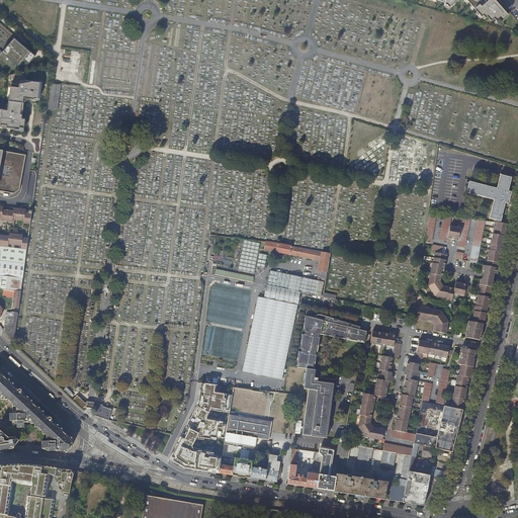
[(448,0),(450,2),(452,0),(471,0),(483,12),(485,11),(487,14),(488,13),(494,17),(496,14),(502,20),(511,12),(499,0),(486,0),(483,2),(482,1),(482,0),(448,0)]
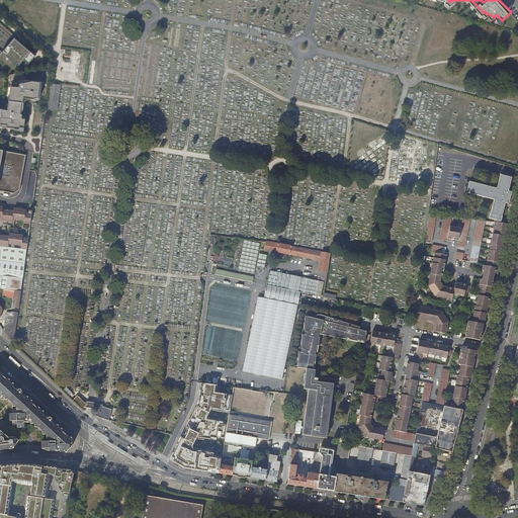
[(0,54),(0,67),(1,68),(30,58),(38,48),(20,31),(6,48),(0,54)]
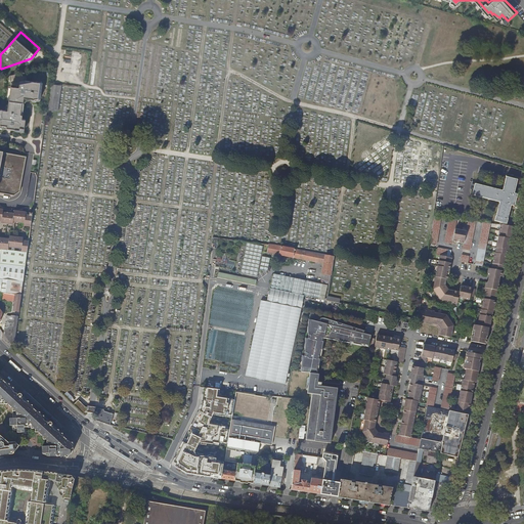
[(0,131),(1,132),(1,130),(24,133),(26,123),(23,122),(25,106),(28,103),(33,102),(40,99),(42,84),(27,82),(27,77),(23,77),(23,74),(10,77),(11,84),(7,111),(0,108),(0,131)]
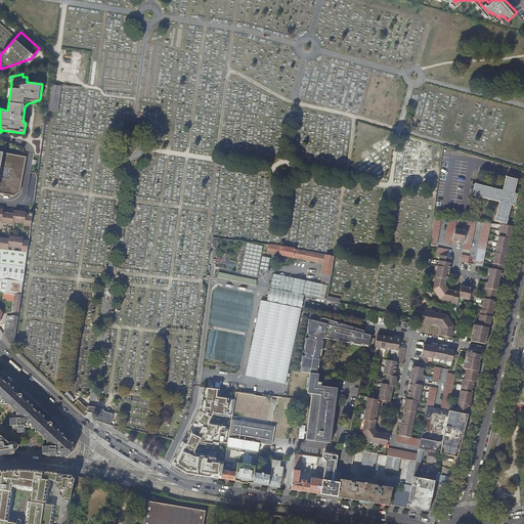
[(0,193),(14,197),(19,191),(27,158),(0,151),(0,193)]
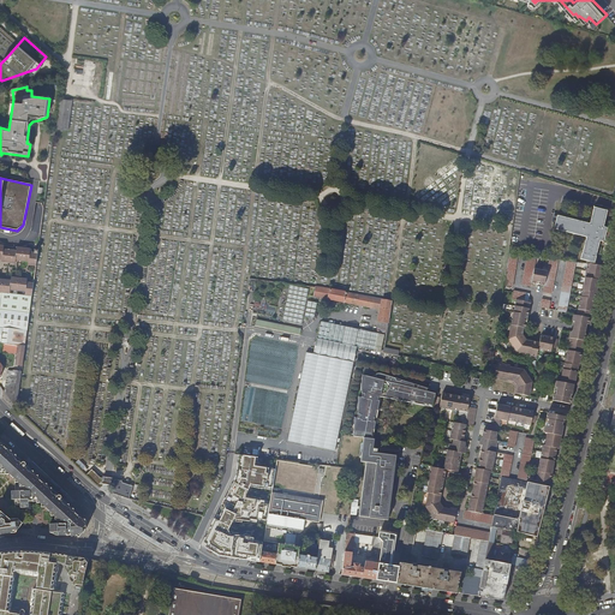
[(608,212),(595,208),(590,224),(557,215),(554,230),(586,238),(580,260),(593,263),(599,242),(603,243),(608,228),(604,227),(608,212)]
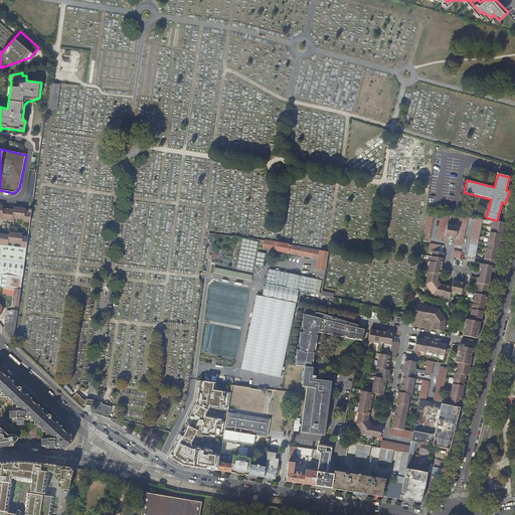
[(30,224),(31,213),(25,212),(25,208),(14,207),(13,210),(3,209),(3,206),(0,205),(0,217),(1,217),(1,220),(12,222),(13,219),(23,220),(23,223),(30,224)]
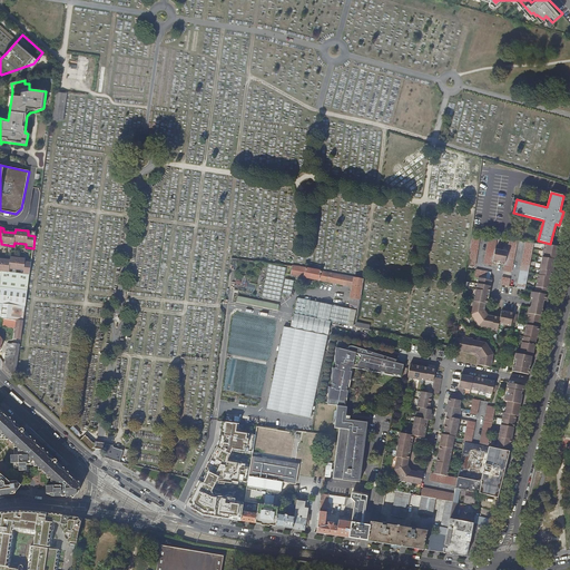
[(481,236),(471,234),(467,266),(475,267),(481,236)]
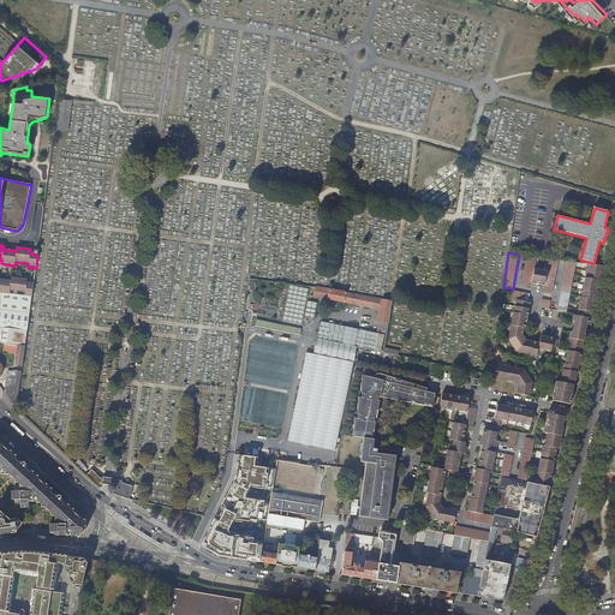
[(550,260),(548,270),(536,269),(537,257),(530,256),(524,286),(532,287),(532,285),(545,287),(544,293),(553,296),(559,264),(560,261),(550,260)]
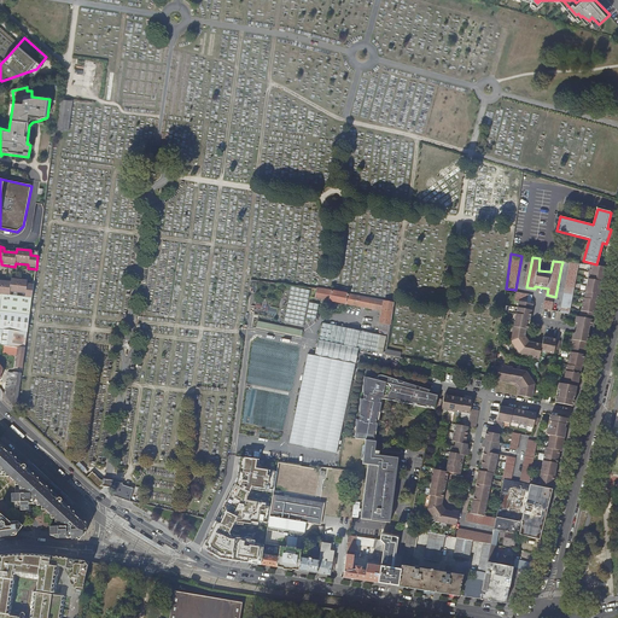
[(570,315),(578,269),(579,266),(570,264),(569,268),(560,314),(570,315)]
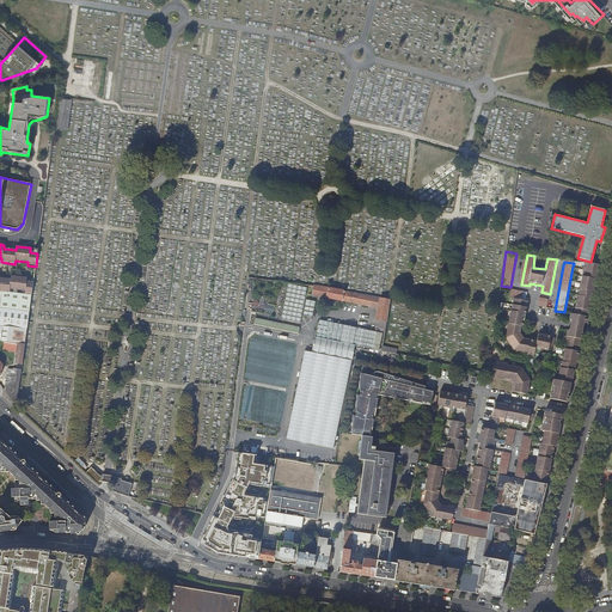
[(595,268),(595,267),(591,265),(585,264),(585,265),(582,279),(583,279),(579,298),(577,298),(574,316),(570,316),(569,322),(571,322),(583,324),(595,268)]
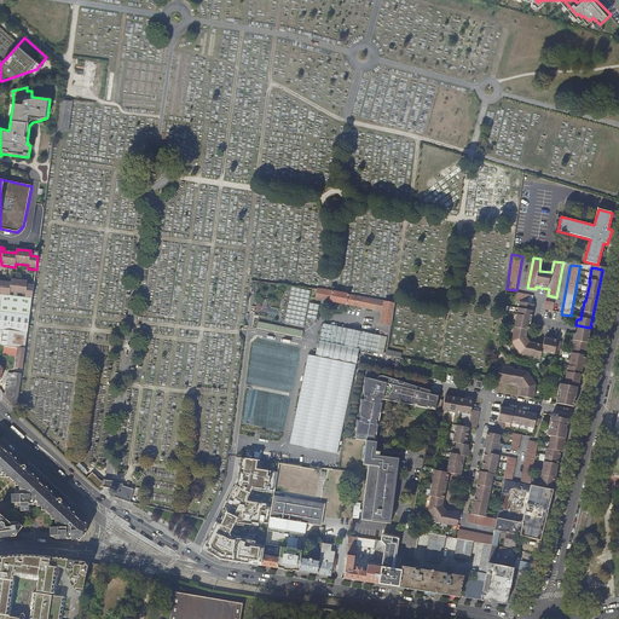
[(605,285),(607,270),(602,271),(590,328),(591,328),(594,329),(594,323),(595,323),(599,304),(600,304),(603,285),(605,285)]
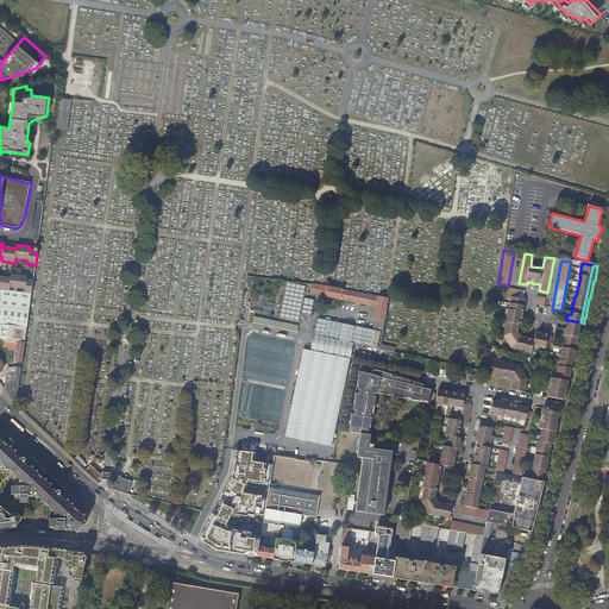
[(32,294),(33,282),(0,277),(0,289),(10,292),(10,289),(25,290),(24,293),(32,294)]
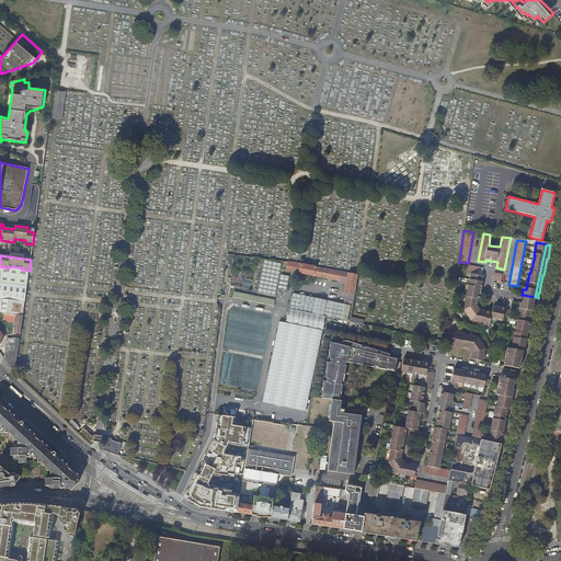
[(275,297),(283,261),(264,260),(258,294),(275,297)]
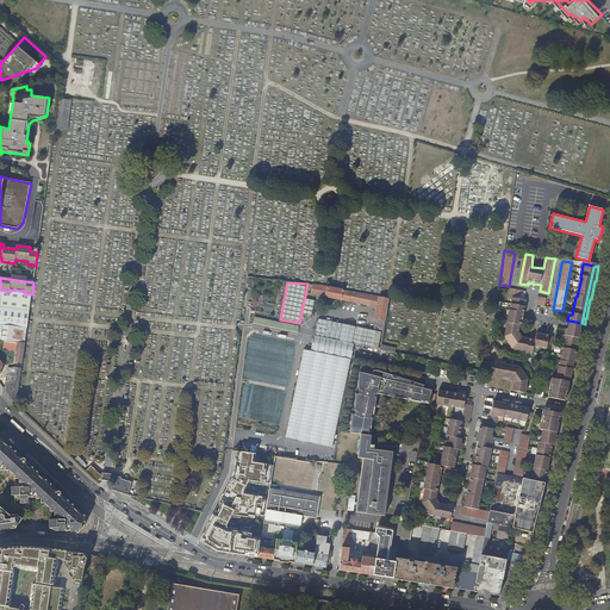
[(374,325),(384,328),(388,299),(313,285),(312,294),(377,306),(374,325)]
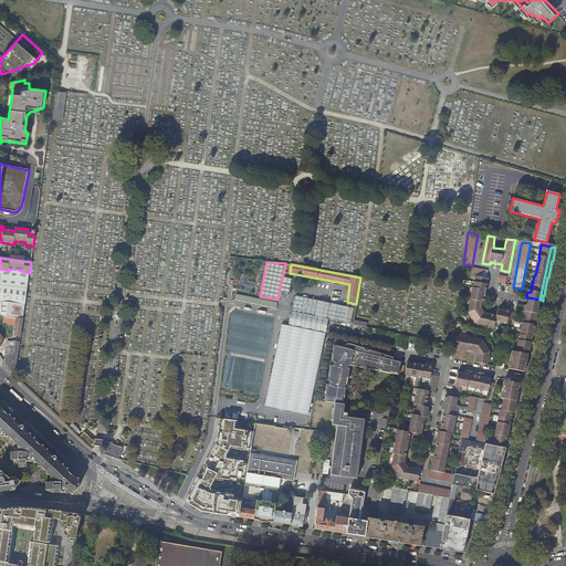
[(0,284),(28,287),(30,273),(22,272),(9,271),(0,269),(0,284)]
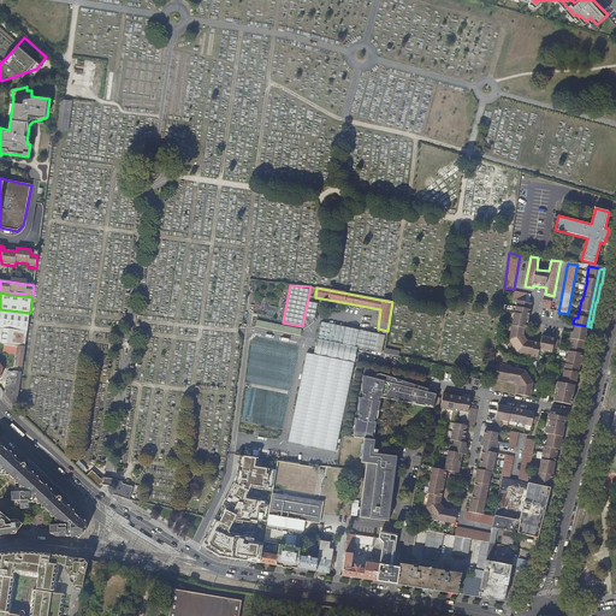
[(527,330),(532,304),(526,303),(527,295),(515,294),(513,301),(517,302),(509,342),(517,354),(531,357),(531,359),(538,360),(539,353),(552,355),(554,350),(557,351),(558,342),(555,341),(555,339),(543,337),(542,345),(528,343),(525,337),(526,330),(527,330)]
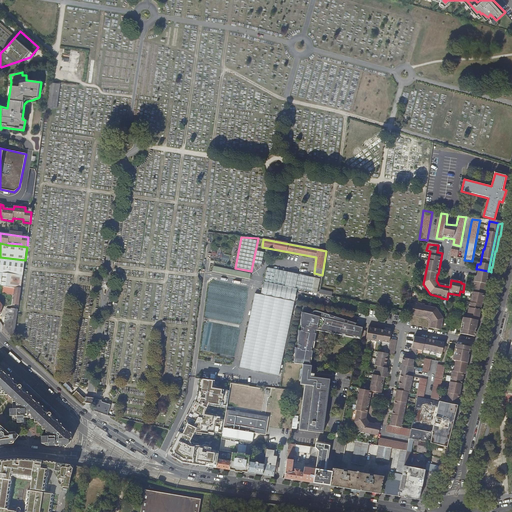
[(265,252),(256,250),(254,264),(262,265),(265,252)]
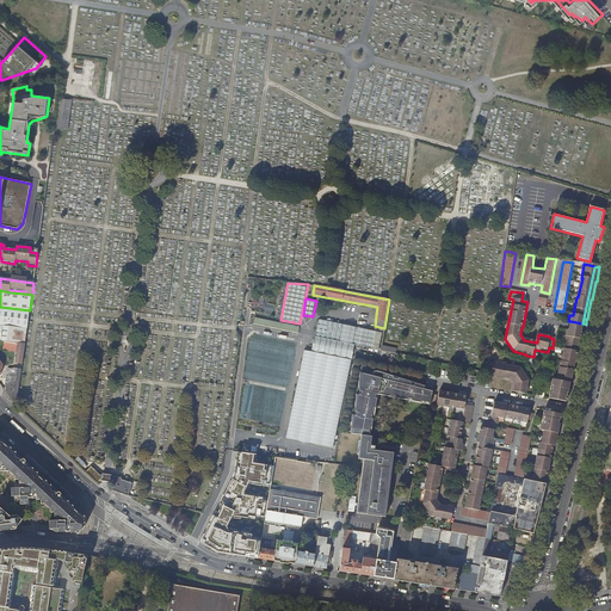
[(0,326),(26,329),(30,310),(0,307),(0,326)]
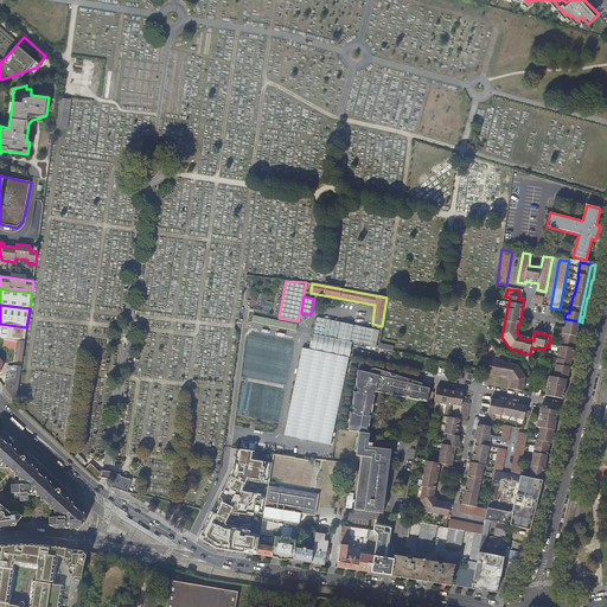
[(254,323),(296,332),(298,325),(254,317),(253,321),(254,323)]
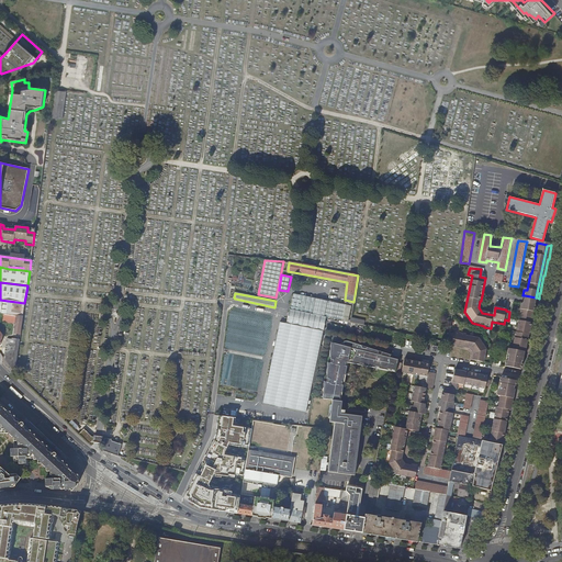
[(350,305),(294,293),(291,310),(348,322),(350,305)]
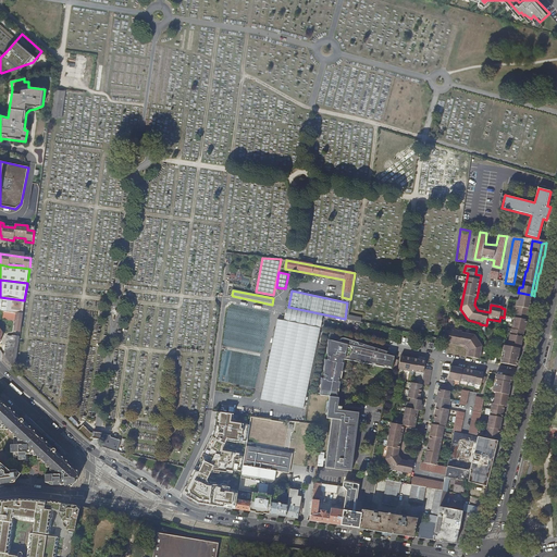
[(529,305),(531,295),(520,293),(520,297),(519,302),(529,305)]
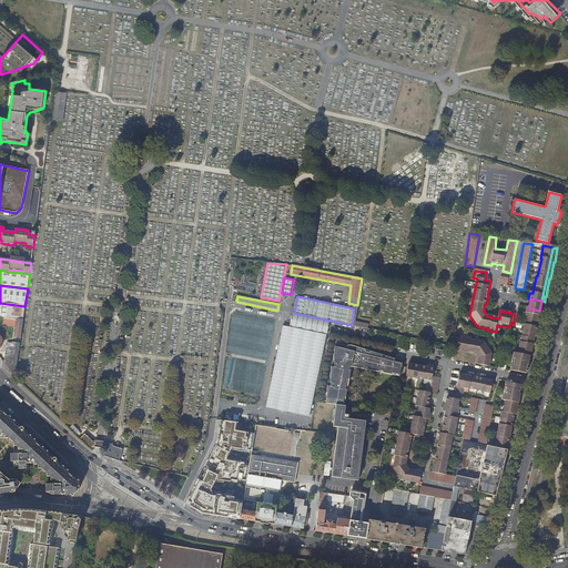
[(0,316),(3,317),(23,320),(24,306),(0,303),(0,316)]
